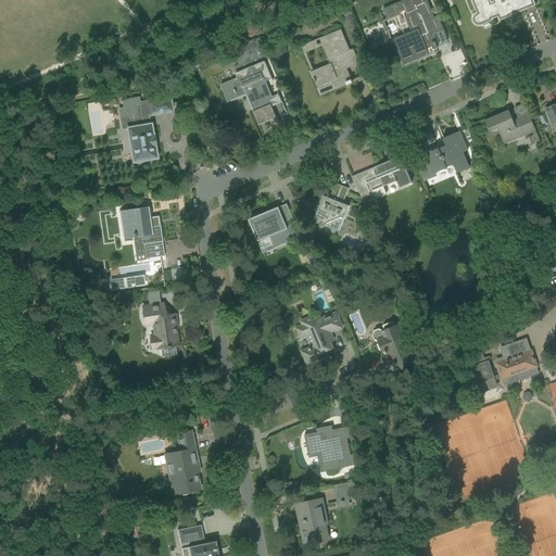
[(403,0),(400,1),(383,9),(388,19),(404,12),(413,33),(396,39),(405,60),(426,51),(426,50),(434,47),(434,48),(437,47),(430,32),(442,27),(442,26),(438,15),(434,16),(427,0),(403,0)]
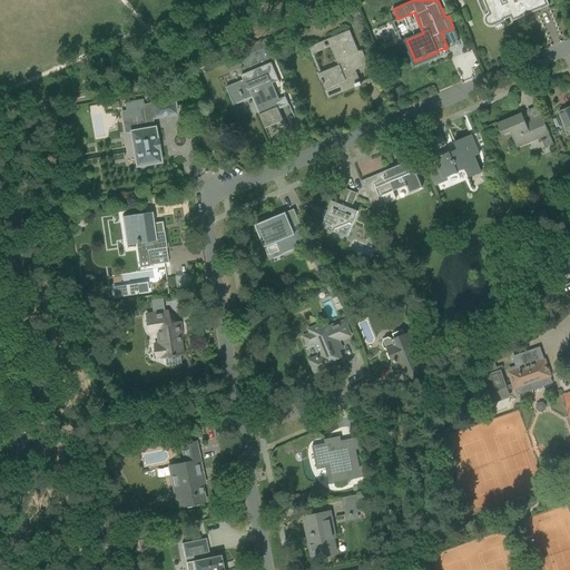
[(494,26),(495,26),(497,29),(502,27),(501,23),(505,21),(504,20),(521,13),(522,17),(549,6),(547,0),(489,0),(493,11),(489,13),(488,15),(487,15),(485,16),(485,17),(484,17),(484,18),(484,19),(484,20),(484,21),(484,22),(485,23),(485,25),(487,25),(487,26),(488,26),(489,27),(490,27),(491,27),(492,27),(494,26)]
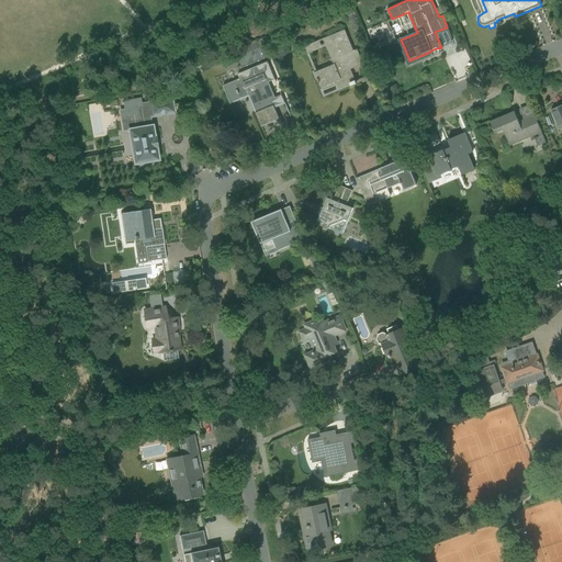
[(317,71),(314,72),(321,88),(335,81),(338,90),(350,85),(351,86),(357,83),(352,74),(349,75),(347,70),(363,64),(357,49),(353,51),(345,30),(326,37),(323,38),(326,46),(327,51),(334,65),(317,71)]
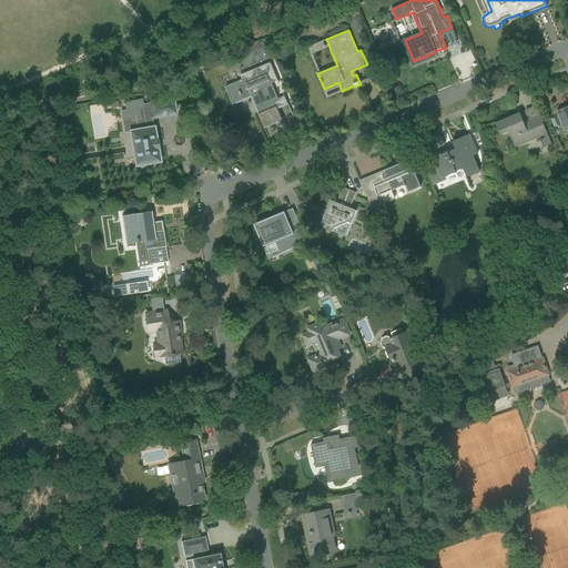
[(260,115),(264,128),(282,120),(277,108),(287,103),(293,115),(284,93),(284,95),(279,99),(272,83),(277,80),(279,82),(280,82),(271,62),(241,75),(242,80),(225,87),(233,105),(234,105),(233,104),(252,97),(260,115)]
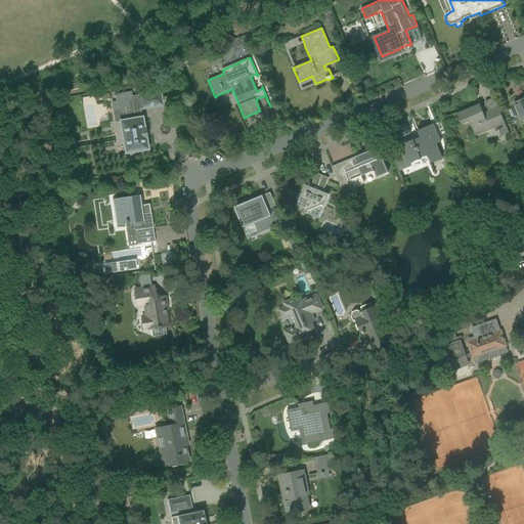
[(131,93),(115,96),(116,103),(127,101),(128,110),(123,111),(122,112),(123,120),(119,121),(119,122),(125,154),(127,154),(128,154),(129,155),(130,155),(131,155),(132,155),(132,154),(133,154),(133,153),(134,153),(147,149),(146,139),(146,136),(145,135),(144,131),(145,130),(144,127),(142,117),(140,118),(139,110),(141,108),(141,110),(163,105),(160,92),(139,96),(139,97),(139,99),(132,100),(132,97),(131,97),(131,93)]
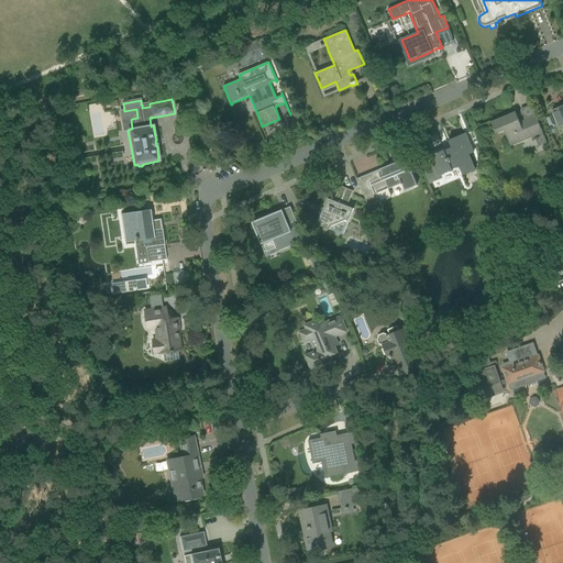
[(562,105),(552,110),(556,120),(560,130),(562,128),(562,105)]
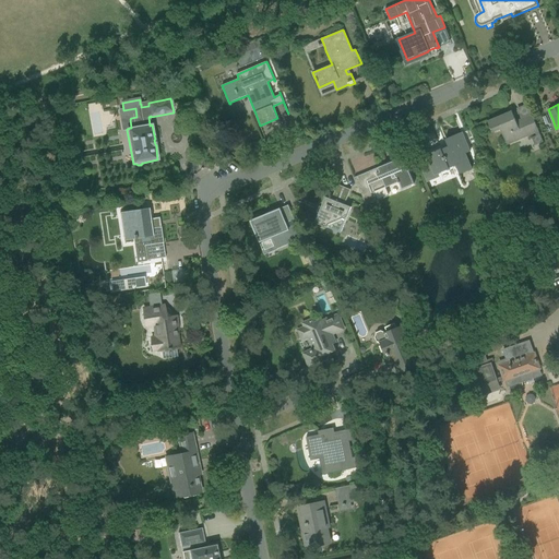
[(515,122),(513,117),(511,111),(487,122),(491,132),(500,129),(507,145),(538,132),(532,116),(515,122)]
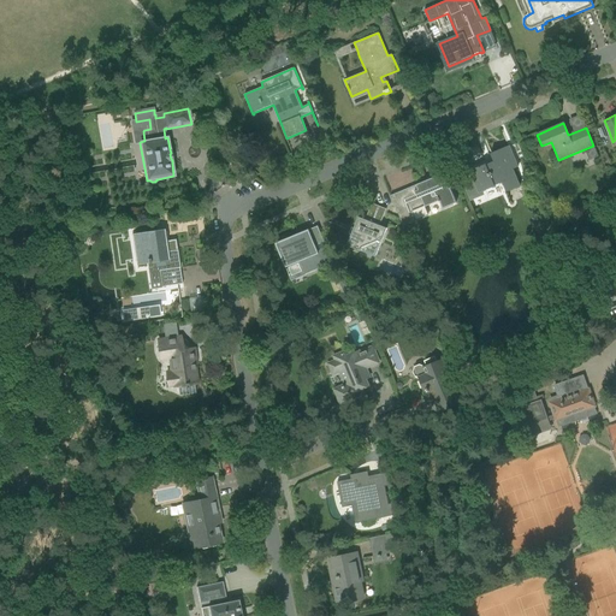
[(469,171),(474,183),(479,193),(496,185),(503,182),(507,191),(520,187),(514,170),(517,167),(509,146),(490,154),(493,163),(486,165),(486,164),(469,171)]
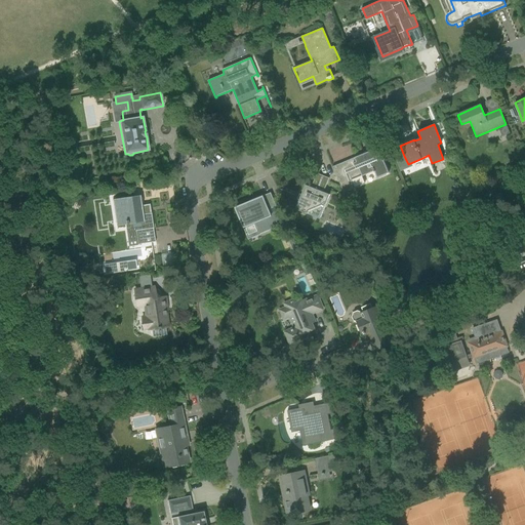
[(332,166),(344,194),(345,194),(344,192),(365,183),(362,176),(374,171),(374,172),(375,173),(374,174),(376,179),(386,175),(386,174),(389,173),(384,161),(385,160),(382,155),(381,155),(378,148),(332,166)]
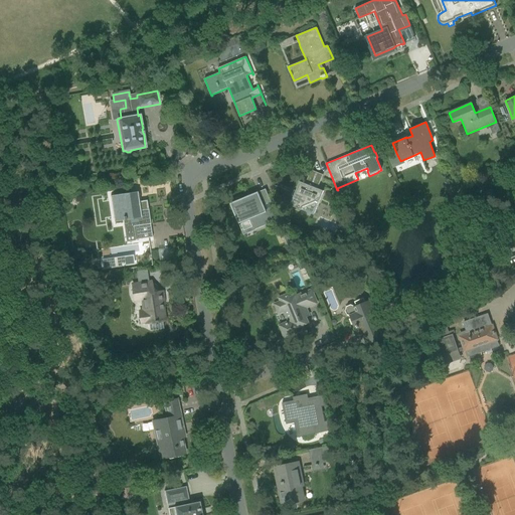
[(290,205),(300,209),(314,215),(323,191),(317,188),(318,186),(323,175),(318,173),(316,172),(311,170),(305,184),(300,182),(296,191),(294,190),(292,196),(294,197),(290,205)]
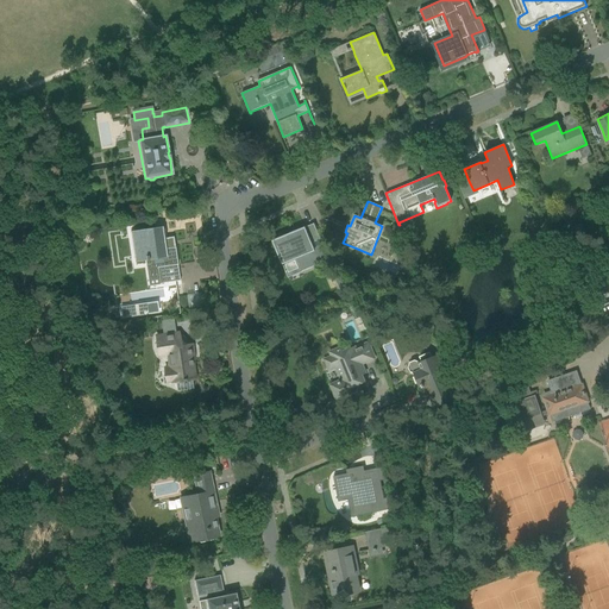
[(305,227),(272,242),(282,265),(295,259),(296,261),(301,272),(311,268),(311,269),(330,261),(322,244),(313,248),(305,227)]
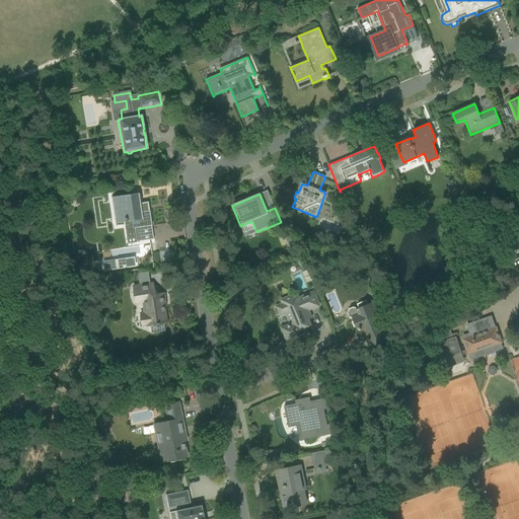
[(153,239),(153,238),(151,239),(149,226),(151,226),(149,211),(148,212),(147,205),(144,206),(143,203),(139,204),(138,195),(112,198),(116,223),(125,221),(125,223),(127,223),(127,219),(133,218),(135,228),(133,228),(135,242),(153,239)]
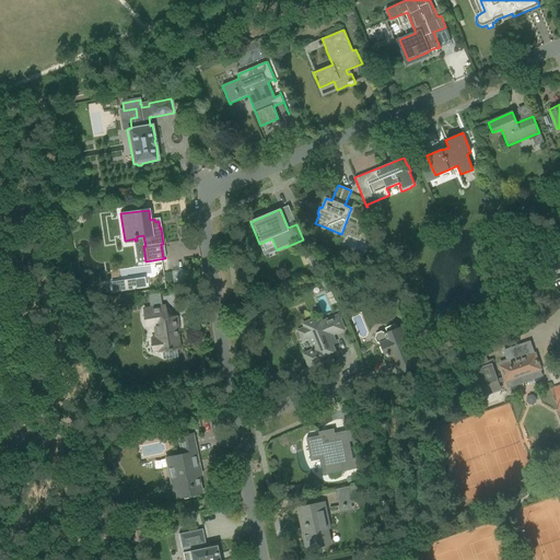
[(316,256),(310,258),(314,270),(322,268),(316,256)]
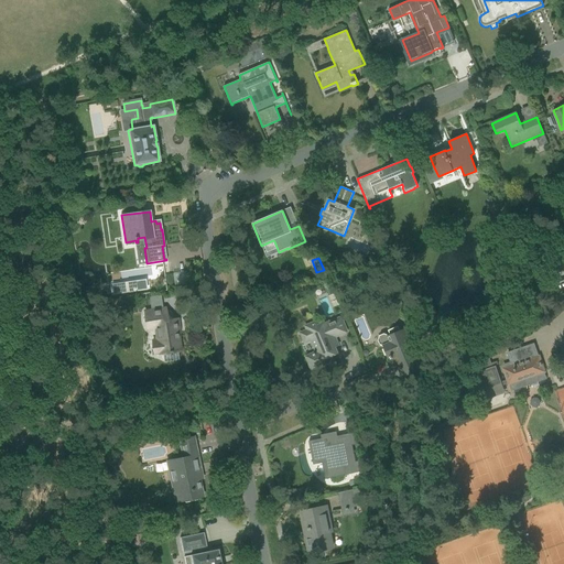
[(327,279),(322,281),(325,289),(331,286),(327,279)]
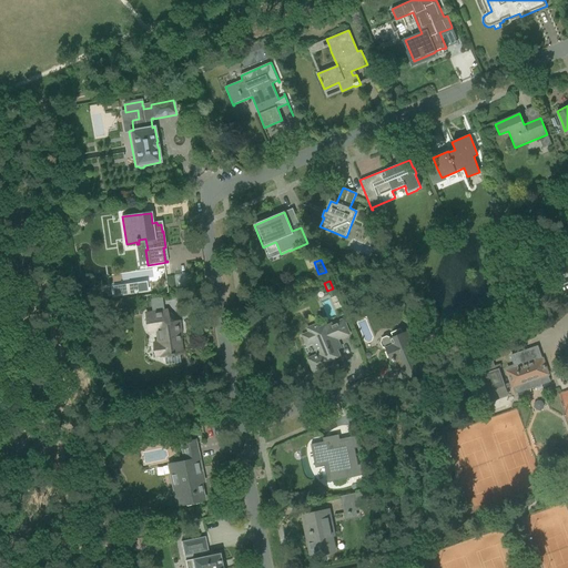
[(135,284),(113,287),(114,296),(138,293),(135,284)]
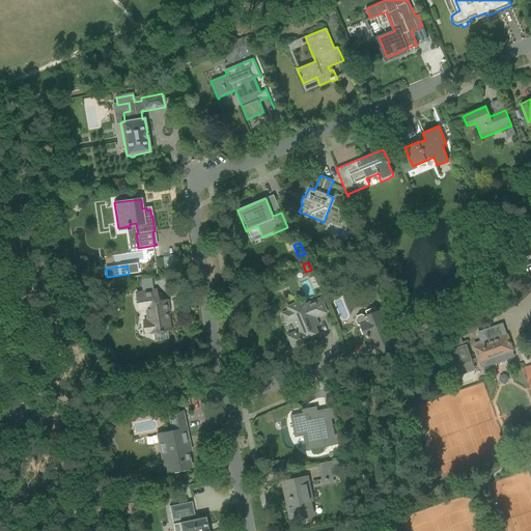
[(112,281),(104,282),(105,289),(113,288),(112,282),(112,281)]
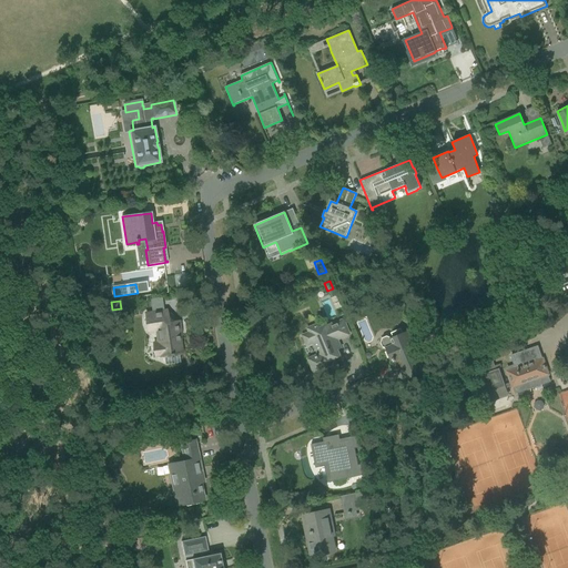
[(155,313),(145,314),(148,331),(156,330),(159,345),(161,345),(162,353),(160,354),(161,357),(163,356),(165,365),(180,363),(179,354),(182,354),(179,332),(178,332),(178,331),(178,326),(178,325),(176,325),(176,322),(169,323),(166,311),(155,313)]
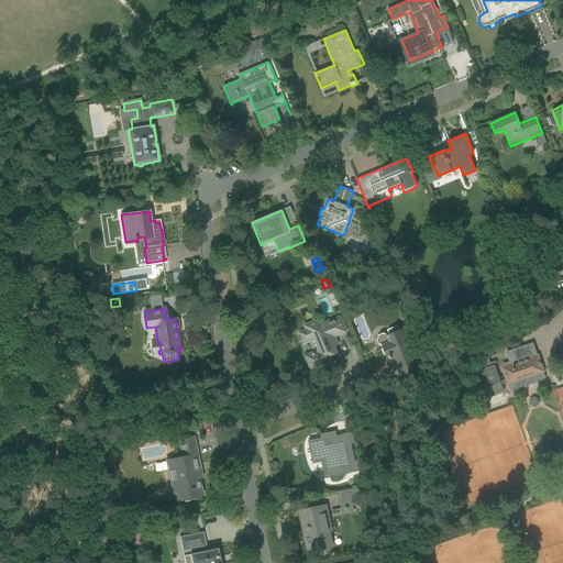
[(317,326),(315,320),(305,323),(308,330),(300,333),(305,342),(311,339),(317,352),(306,356),(311,368),(331,361),(330,356),(337,353),(333,346),(337,344),(334,338),(346,333),(340,318),(328,323),(327,321),(317,326)]
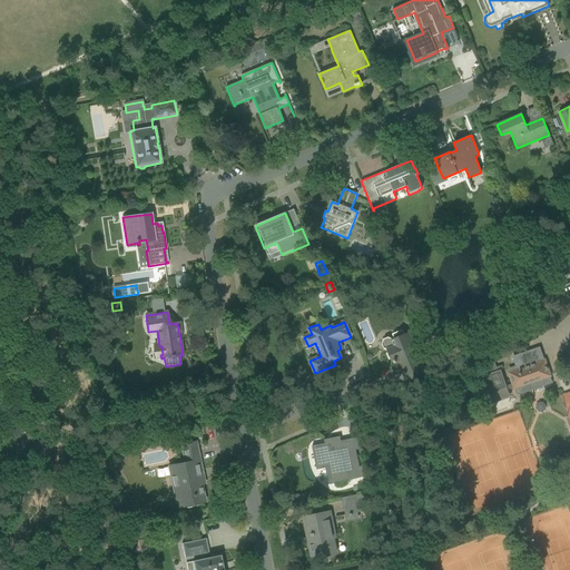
[(384,338),(382,344),(384,349),(387,350),(389,352),(387,352),(391,360),(392,359),(393,361),(394,361),(395,363),(396,363),(399,370),(399,371),(402,369),(406,381),(418,376),(425,373),(409,333),(404,335),(394,338),(393,340),(393,338),(389,337),(384,338)]
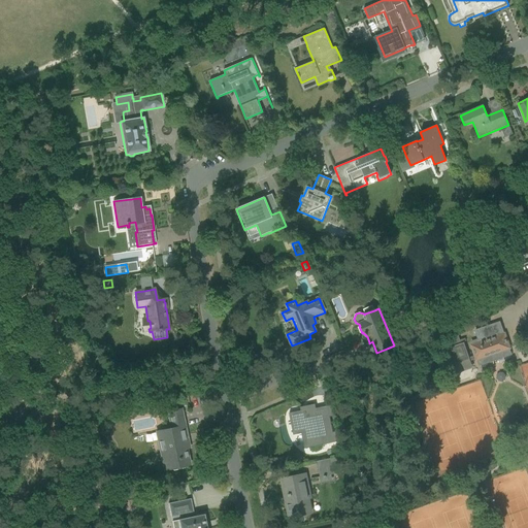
[(499,323),(490,326),(475,331),(479,340),(471,342),(472,345),(475,356),(468,359),(464,345),(443,353),(451,374),(458,372),(456,366),(477,359),(480,365),(510,355),(508,349),(504,335),(499,323)]
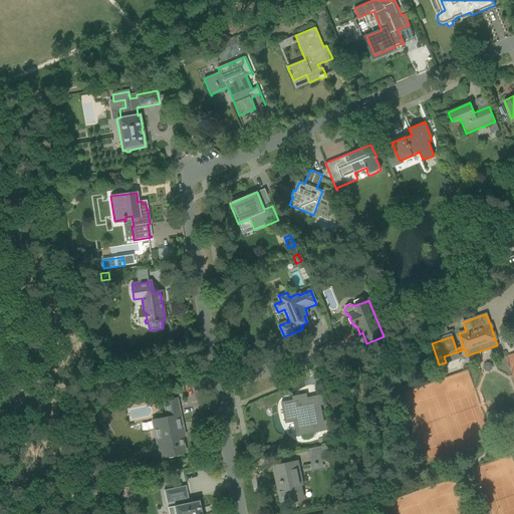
[(435,324),(439,338),(449,334),(444,320),(435,324)]
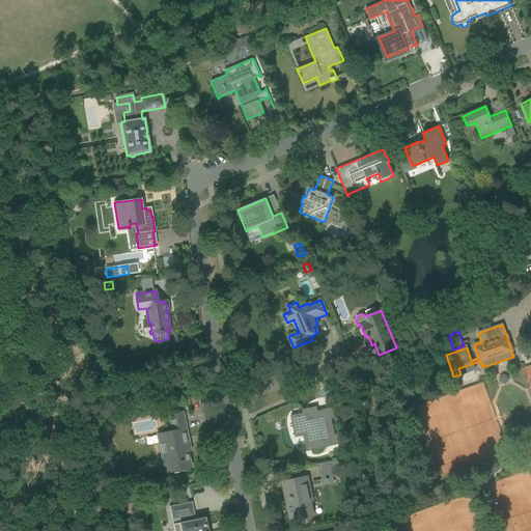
[(256,386),(260,395),(277,386),(272,378),(256,386)]
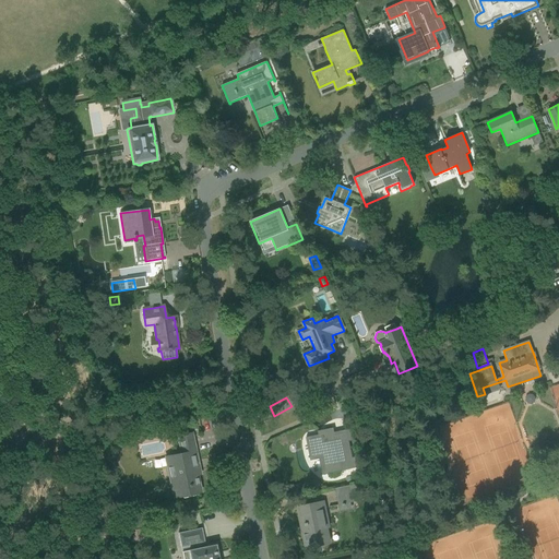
[(318,435),(307,438),(311,458),(312,458),(322,455),(325,471),(322,472),(322,475),(342,471),(342,468),(349,466),(351,470),(357,467),(355,458),(352,458),(346,432),(334,436),(333,428),(323,430),(323,433),(320,435),(320,433),(318,433),(318,435)]
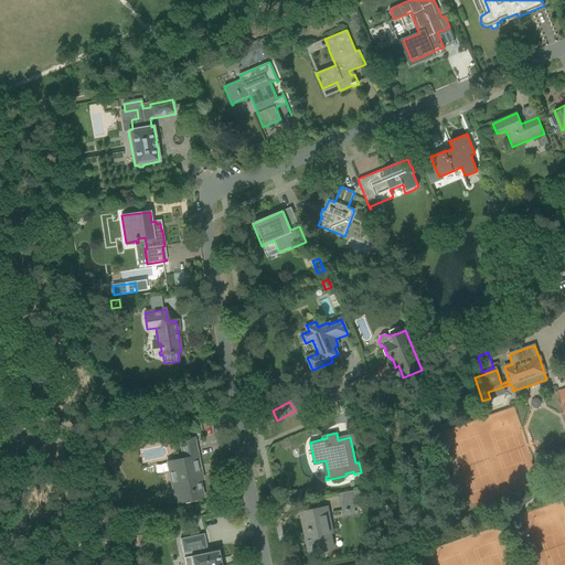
[(158,434),(149,436),(150,443),(159,441),(158,434)]
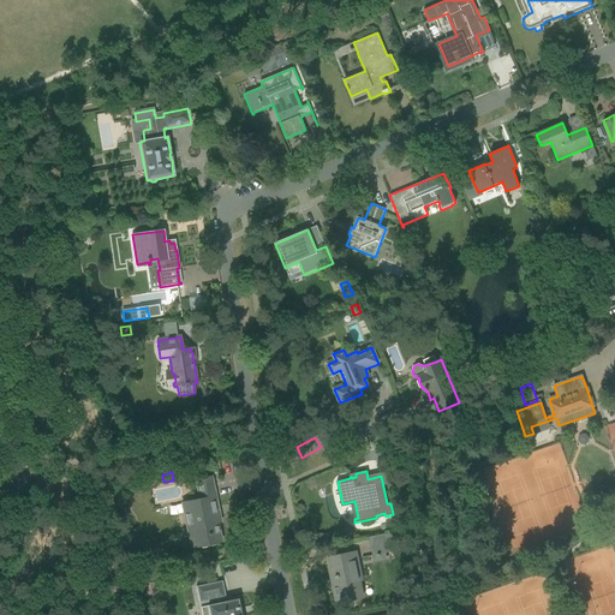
[(189,512),(185,513),(187,527),(192,527),(197,547),(209,544),(221,542),(216,518),(220,517),(212,477),(199,479),(196,481),(199,500),(186,502),(189,512)]
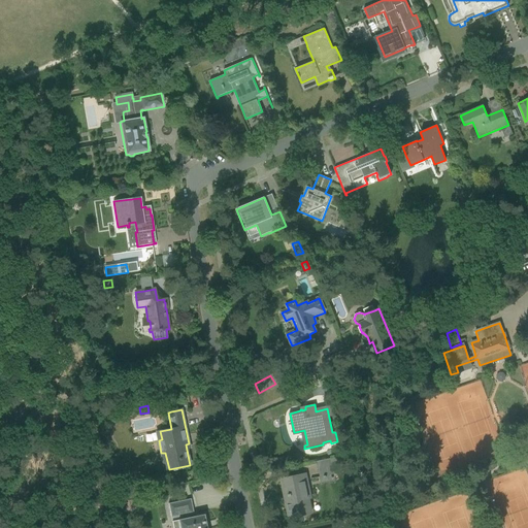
[(331,459),(318,461),(321,477),(334,474),(331,459)]
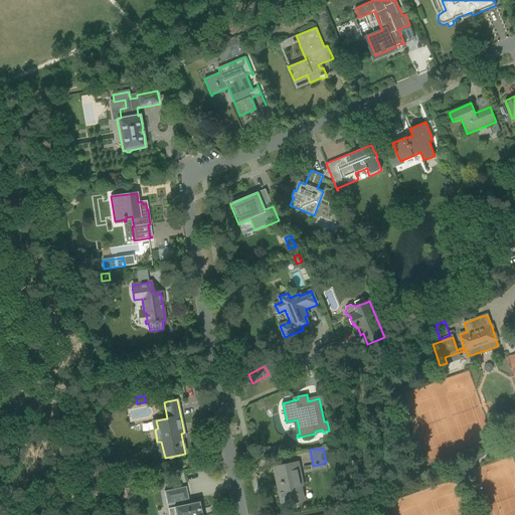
[(298,463),(286,465),(276,467),(279,482),(277,483),(282,503),(296,500),(296,502),(304,501),(301,487),(303,486),(298,463)]
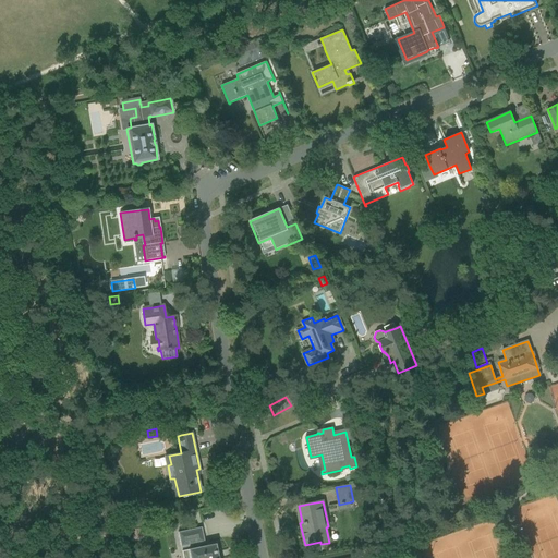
[(202,528),(178,532),(181,547),(189,546),(189,549),(187,549),(190,557),(218,557),(216,544),(205,546),(204,543),(202,528)]
